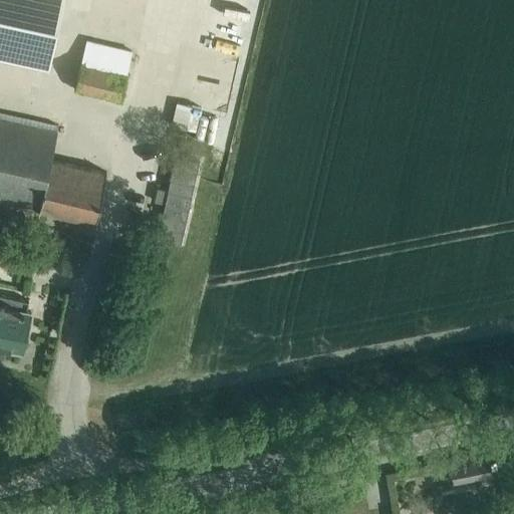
[(0,0),(0,55),(49,67),(63,0),(0,0)]
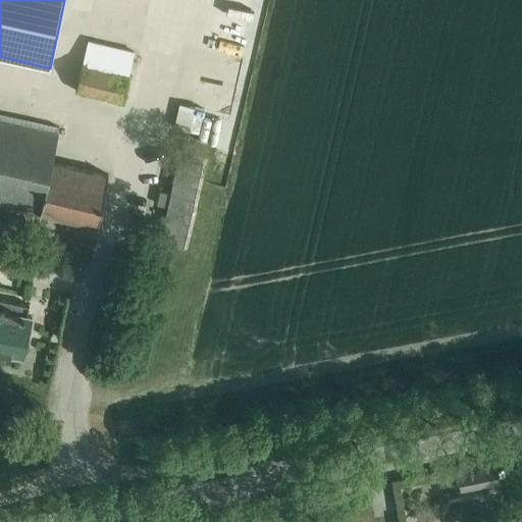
[(83,63),(76,92),(123,102),(129,73),(135,51),(88,41),(83,63)]
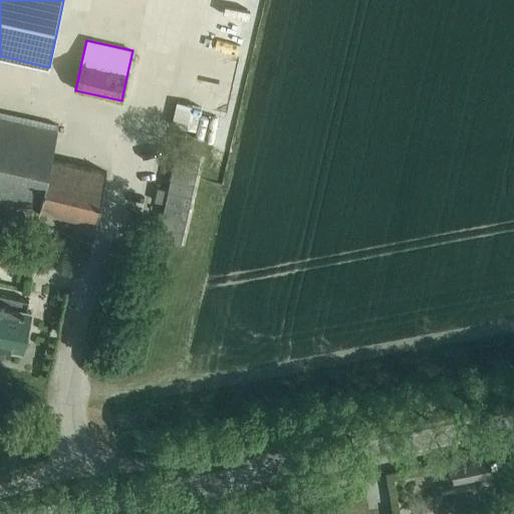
[(201,107),(178,102),(172,125),(196,132),(201,107)]
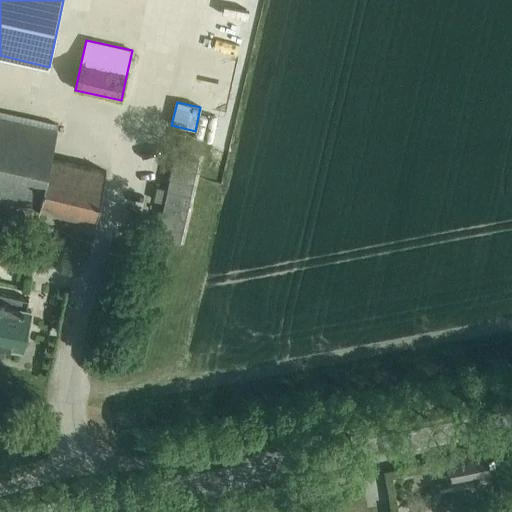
[(0,110),(0,201),(95,223),(107,172),(50,158),(58,124),(0,110)]
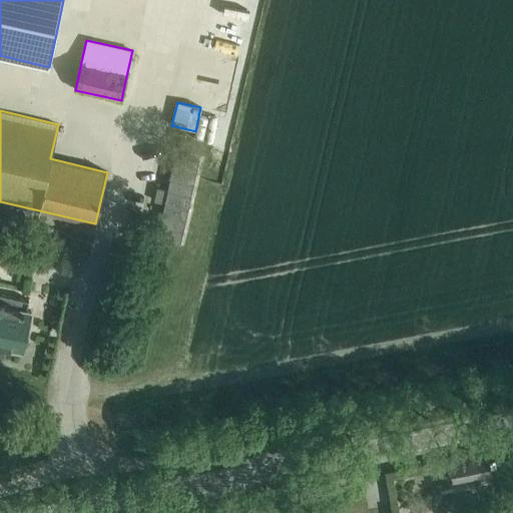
[(165,204),(158,237),(181,242),(198,160),(176,155),(168,189),(157,187),(154,201),(165,204)]
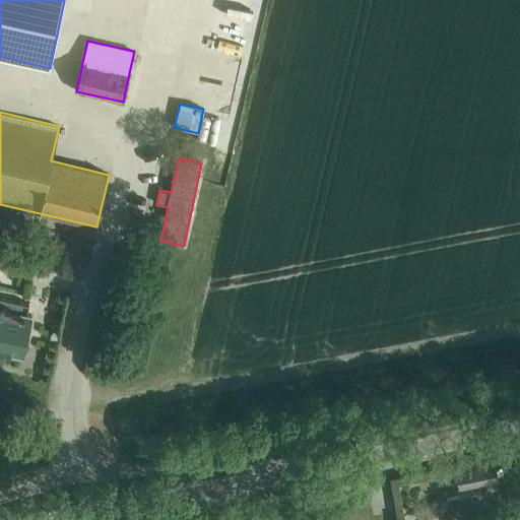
[(0,350),(23,356),(24,350),(28,344),(26,339),(33,314),(27,313),(29,305),(0,298),(0,350)]
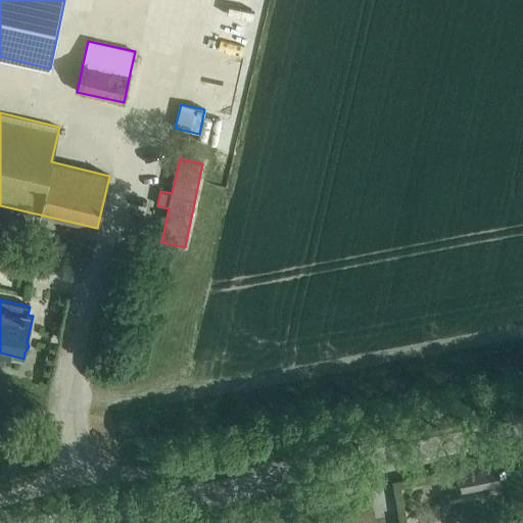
[(458,465),(463,487),(501,480),(496,457),(458,465)]
